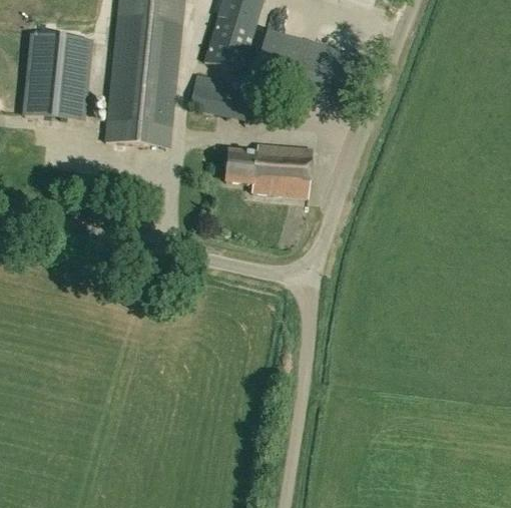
[(120,0),(108,121),(106,138),(170,144),(184,0),(120,0)]
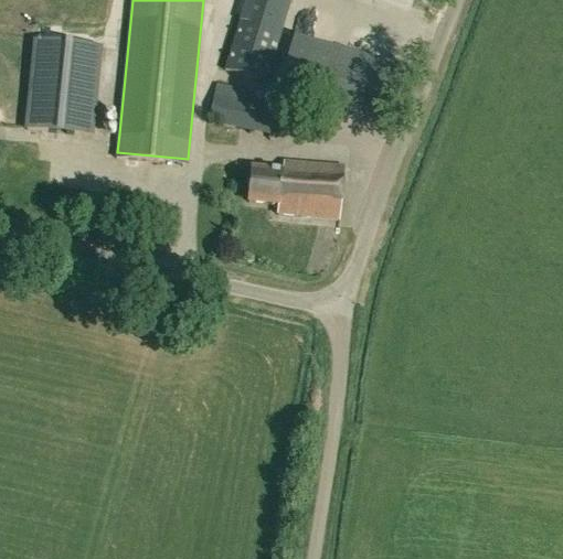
[(268,78),(291,0),(245,0),(225,65),(268,78)]
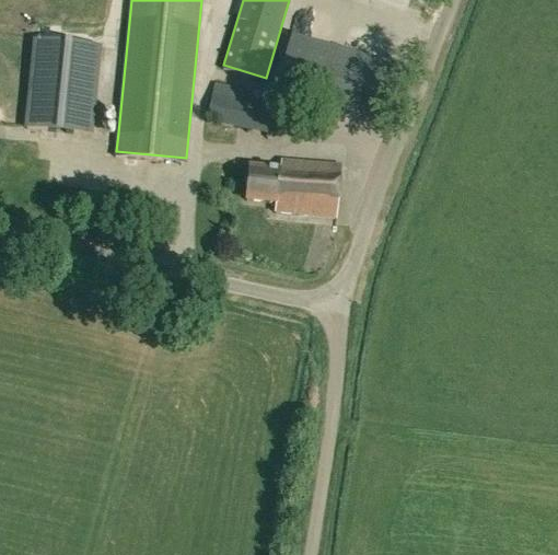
[(277,83),(383,115),(399,61),(293,30),(277,83)]
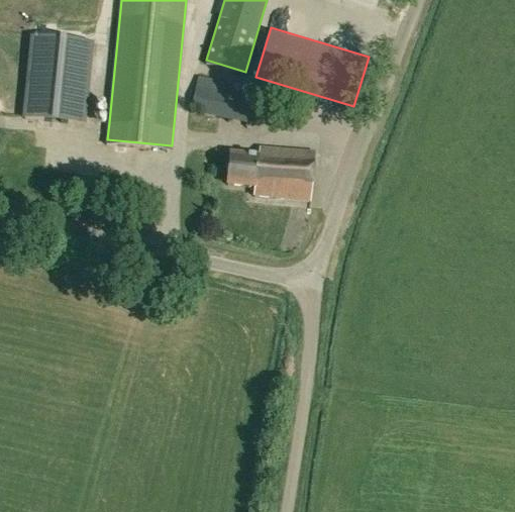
[(85,119),(93,38),(34,32),(25,114),(85,119)]
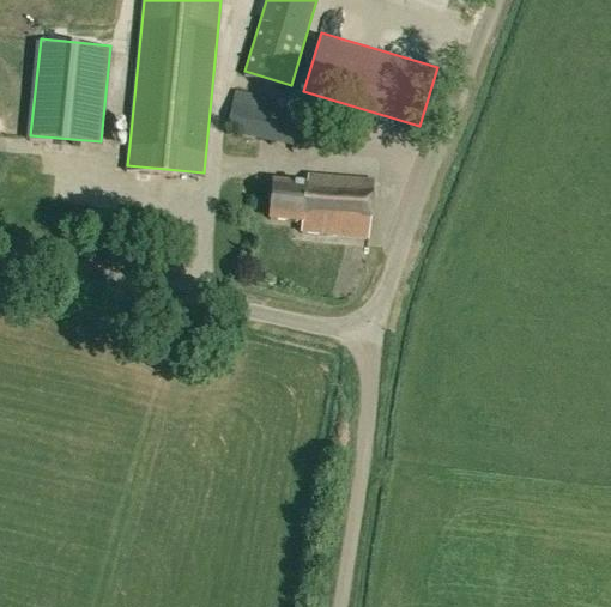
[(324,138),(327,119),(310,115),(310,113),(234,96),(228,127),(304,143),(306,134),(324,138)]
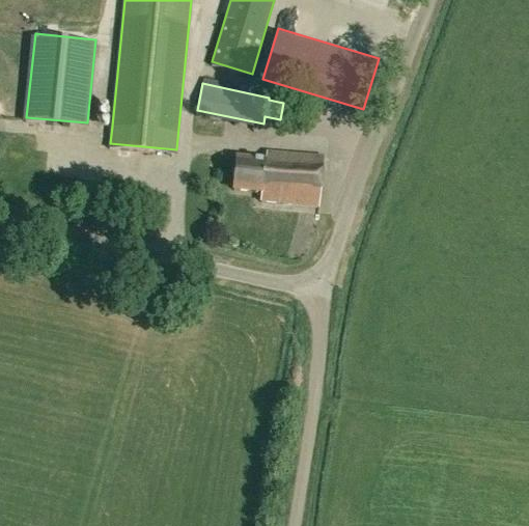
[(319,202),(325,153),(268,146),(267,156),(238,153),(234,186),(262,188),(261,197),(319,202)]
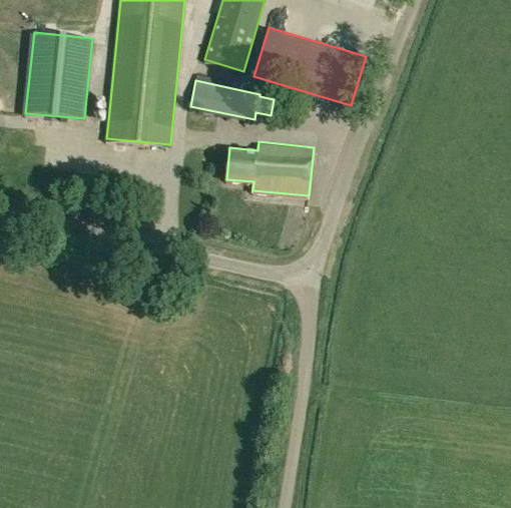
All buildings are outlined.
